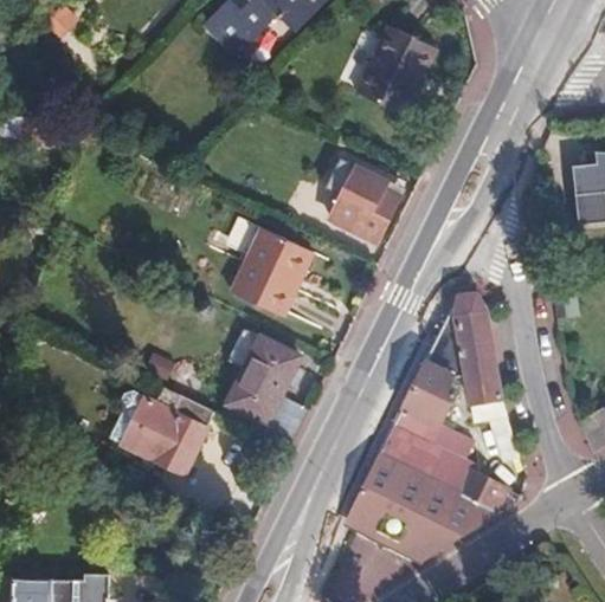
[(294,31),(323,0),(225,0),(201,24),(235,57),(276,13),(294,31)]
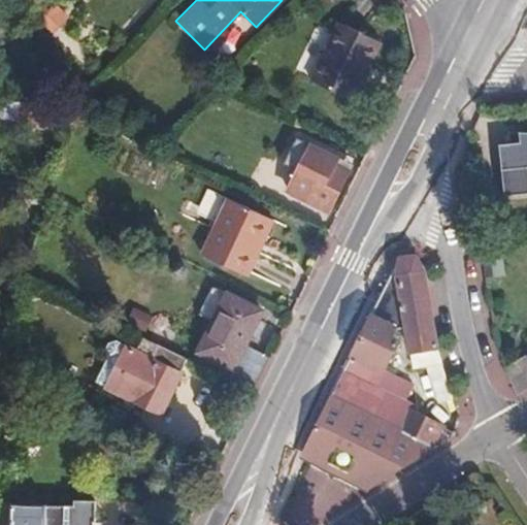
[(65,17),(53,2),(41,14),(53,45),(58,42),(53,30),(65,17)]
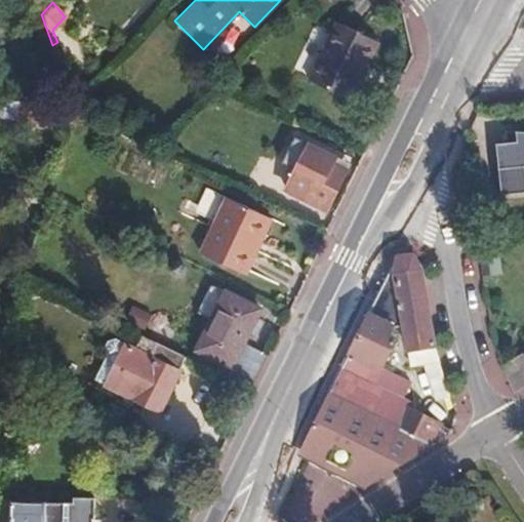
[(349,99),(377,41),(335,21),(307,78),(349,99)]
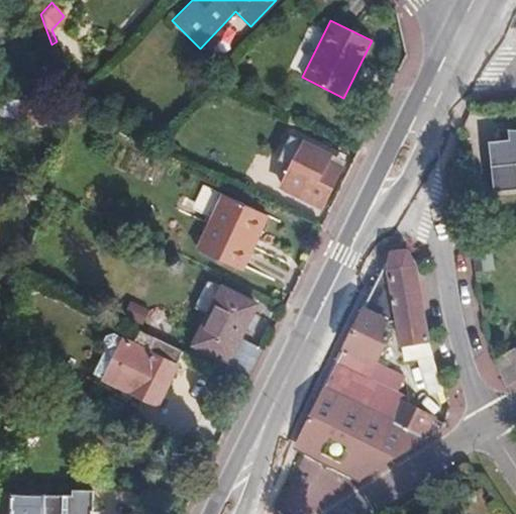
[(67,124),(74,105),(18,99),(16,117),(67,124)]
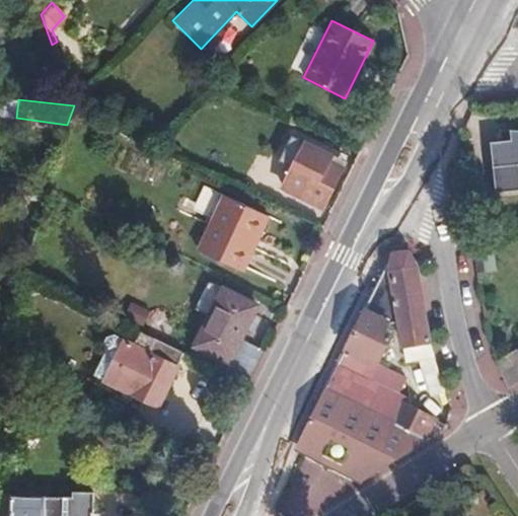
[(507,141),(490,142),(491,183),(515,182),(515,176),(517,175),(517,130),(506,131),(507,141)]
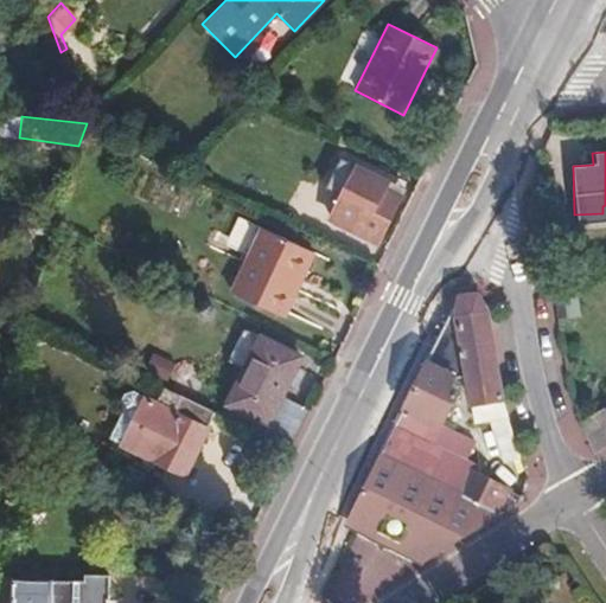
[(340,194),(356,165),(340,158),(326,187),(340,194)]
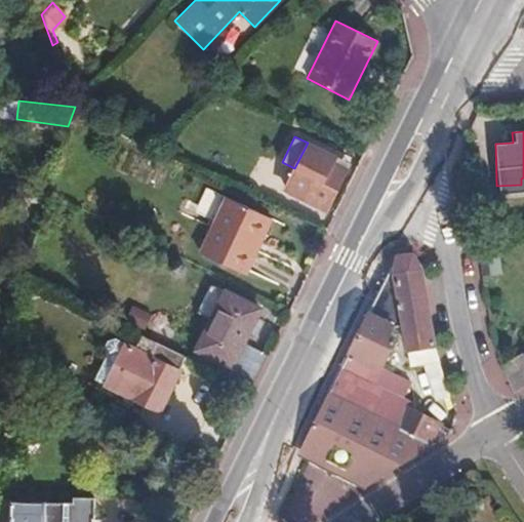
[(332,155),(308,143),(294,168),(285,187),(325,206),(345,167),(330,160),(332,155)]
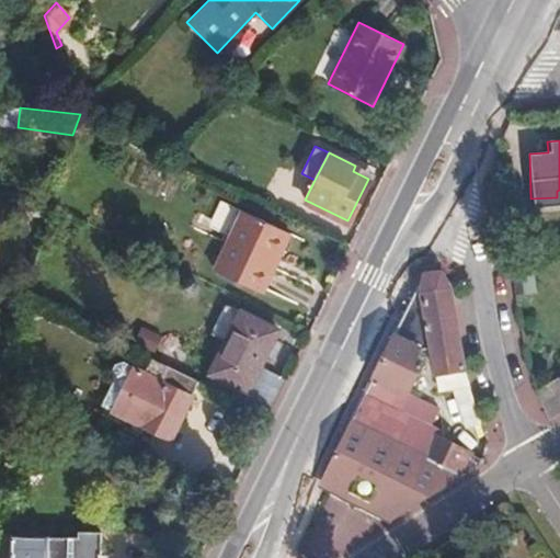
[(372,173),(355,166),(353,171),(368,179),(372,173)]
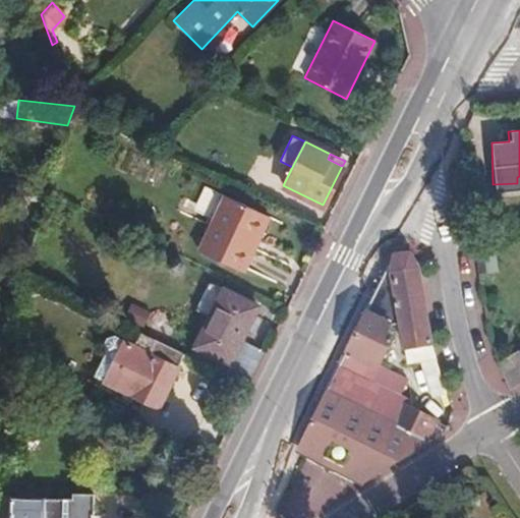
[(198,250),(226,193),(222,191),(194,248),(198,250)]
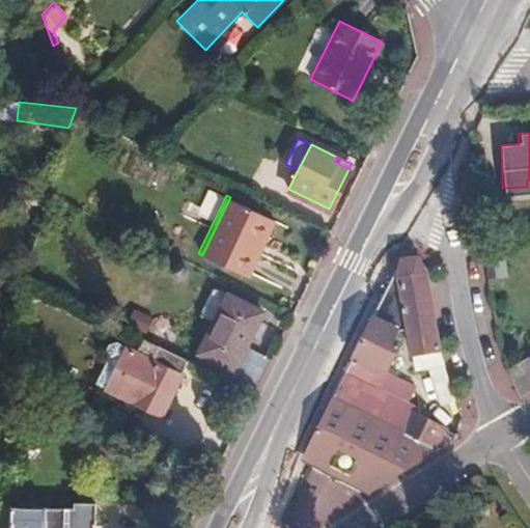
[(268,216),(230,197),(202,255),(244,275),(256,250),(251,248),(268,216)]
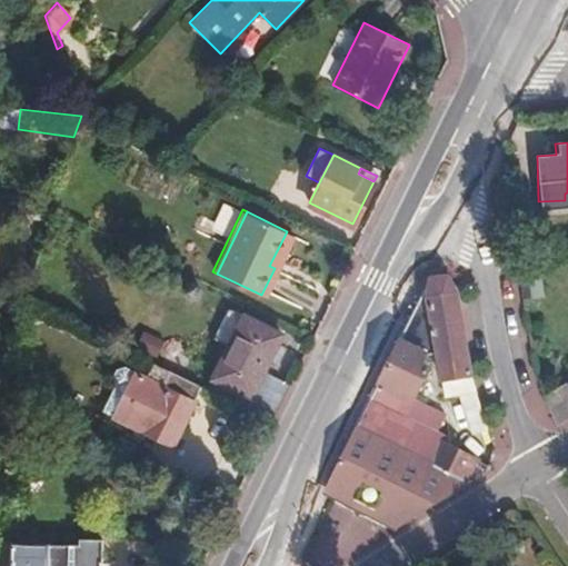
[(439,377),(467,371),(451,274),(427,278),(400,331),(376,381),(409,398),(425,369),(417,366),(422,353),(434,351),(439,377)]
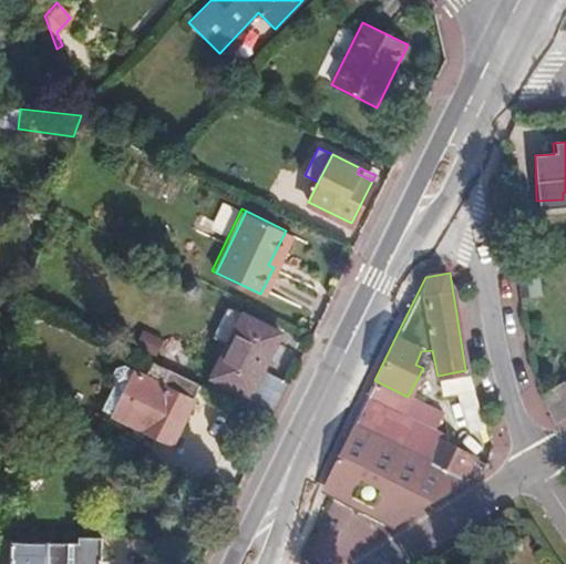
[(248,396),(280,332),(242,314),(211,377),(248,396)]
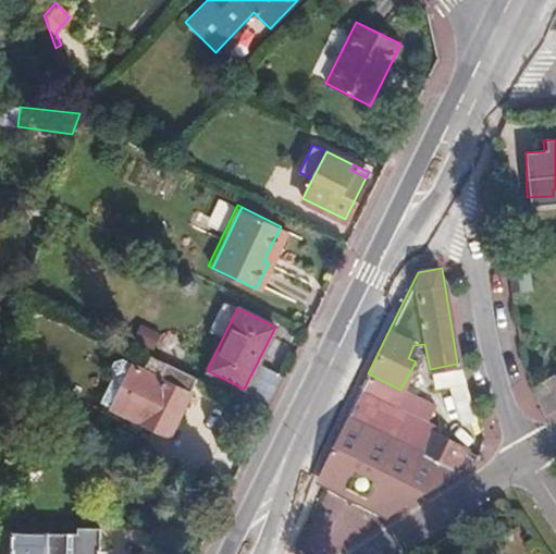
[(188,391),(195,377),(150,354),(145,366),(144,369),(155,374),(188,391)]
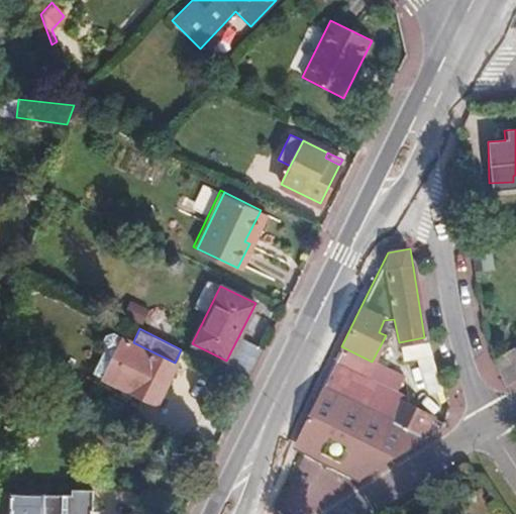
[(100,376),(128,390),(133,380),(129,378),(143,347),(133,342),(134,339),(120,333),(119,335),(113,334),(107,345),(110,353),(100,376)]
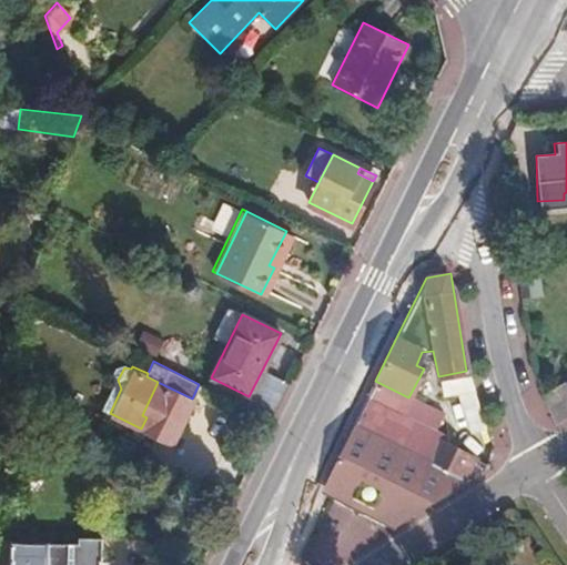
[(471,374),(441,379),(443,397),(459,395),(472,433),(488,427),(471,374)]
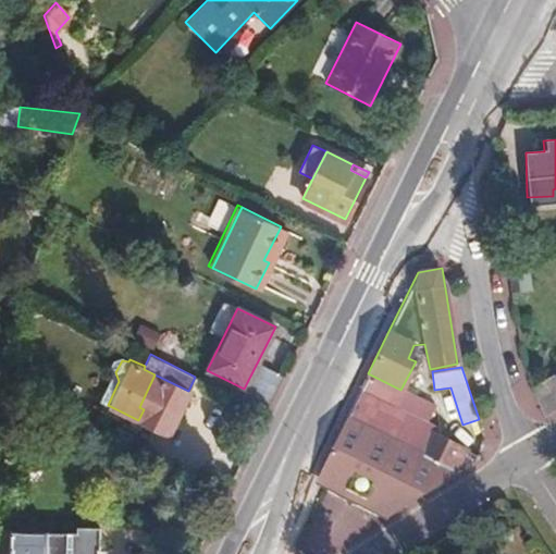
[(167,434),(188,391),(155,374),(139,407),(144,409),(138,420),(167,434)]
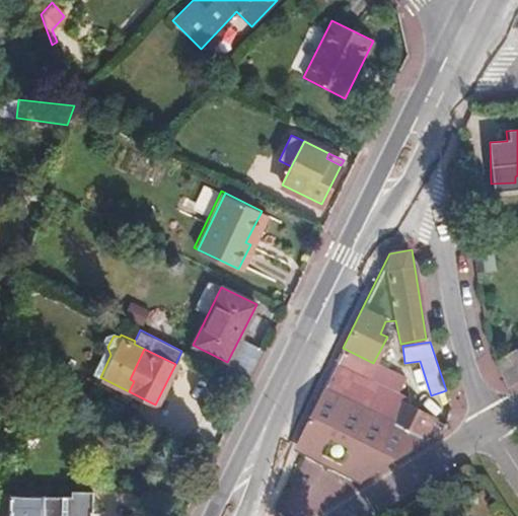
[(352,369),(336,361),(323,386),(339,393),(352,369)]
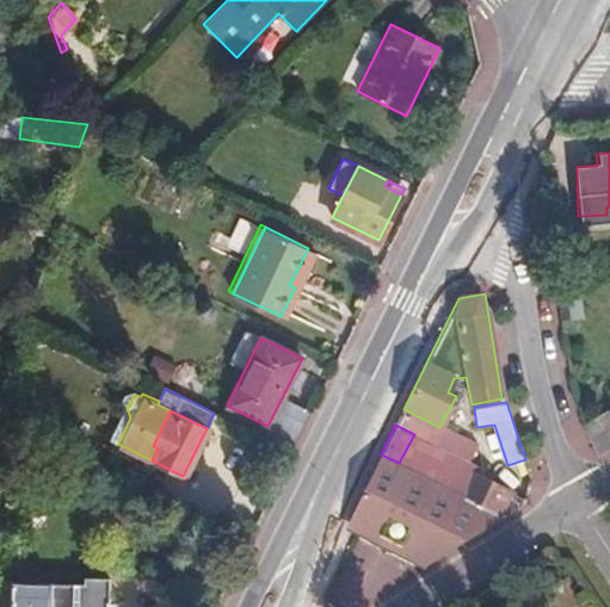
[(454,456),(414,434),(399,463),(441,483),(454,456)]
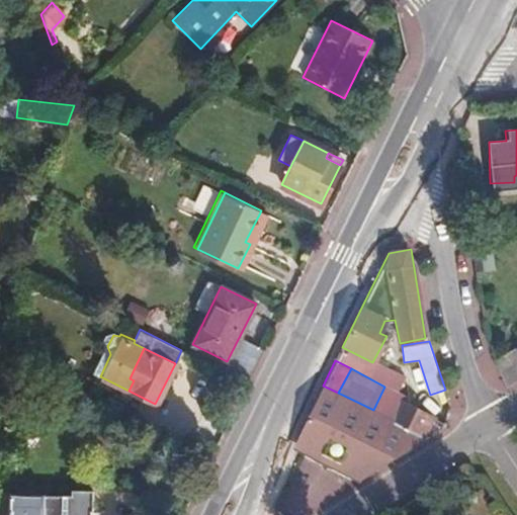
[(361,476),(425,435),(380,413),(373,410),(338,393),(323,385),(294,443),(311,451),(313,458),(330,467),(336,462),(361,476)]
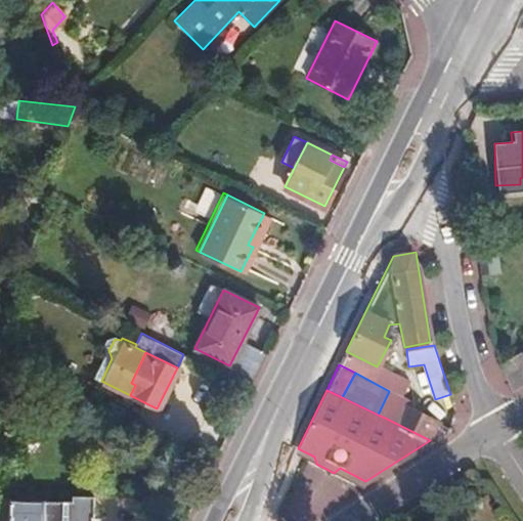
[(430,440),(447,428),(418,414),(420,407),(404,399),(401,405),(393,401),(385,418),(430,440)]
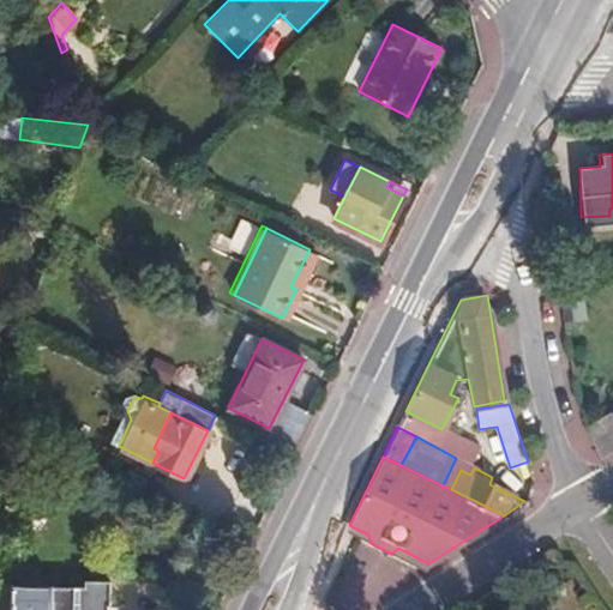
[(110,609),(112,583),(84,583),(84,589),(13,586),(11,609),(110,609)]
